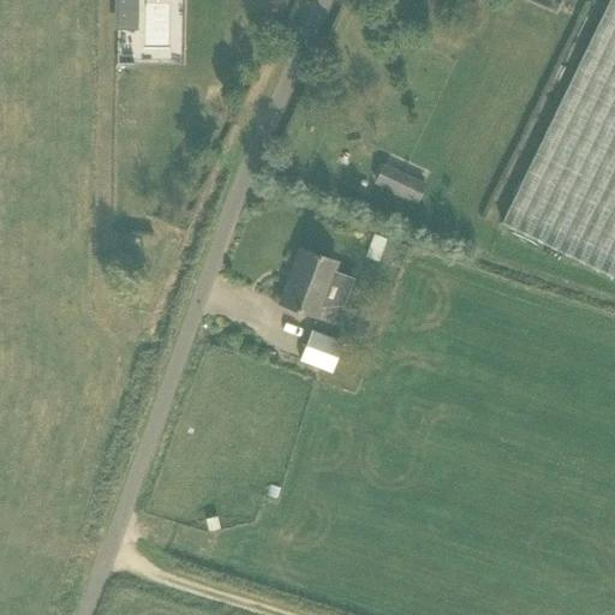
[(138,30),(138,0),(114,0),(115,30),(138,30)]
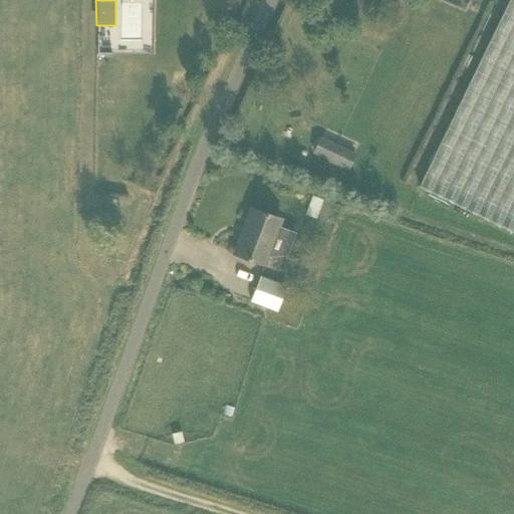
[(513,0),(509,0),(419,187),(513,233),(513,0)]
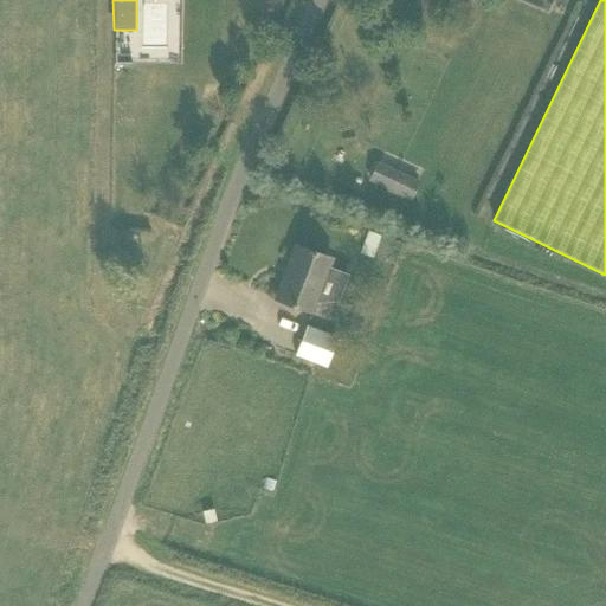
[(521,0),(548,12),(553,0),(521,0)]
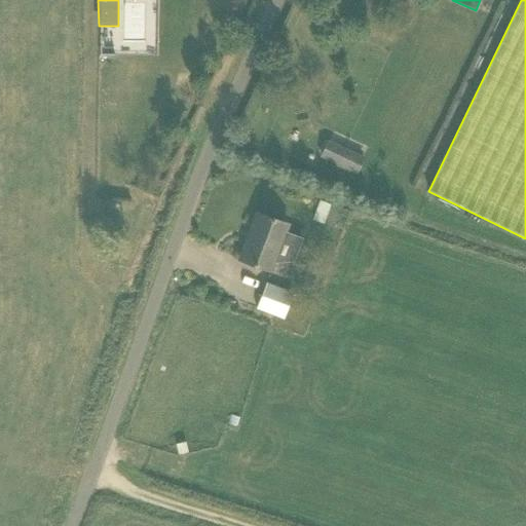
[(364,157),(336,144),(333,153),(324,149),(320,157),(355,174),(364,157)]
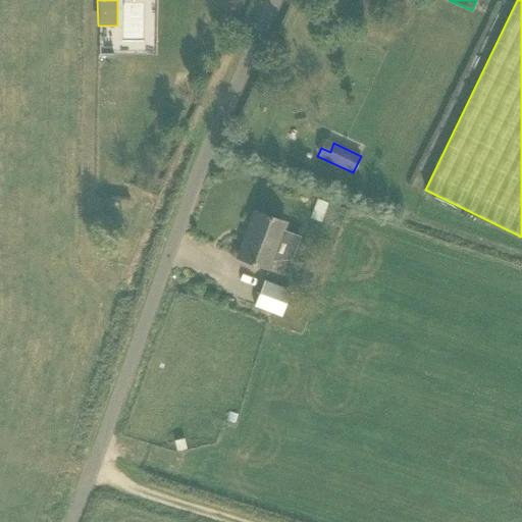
[(331,203),(319,199),(313,218),(325,222),(331,203)]
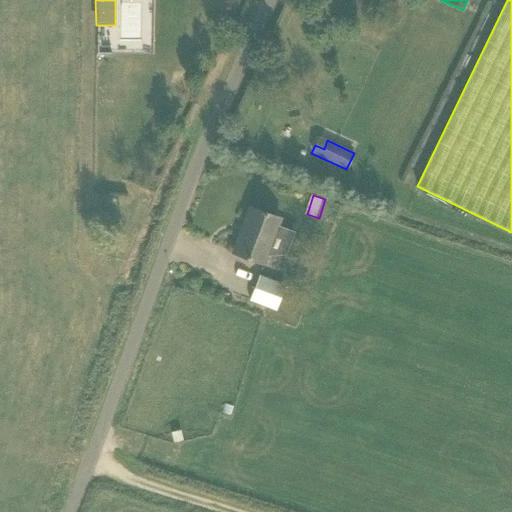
[(250,207),(233,253),(263,264),(280,218),(250,207)]
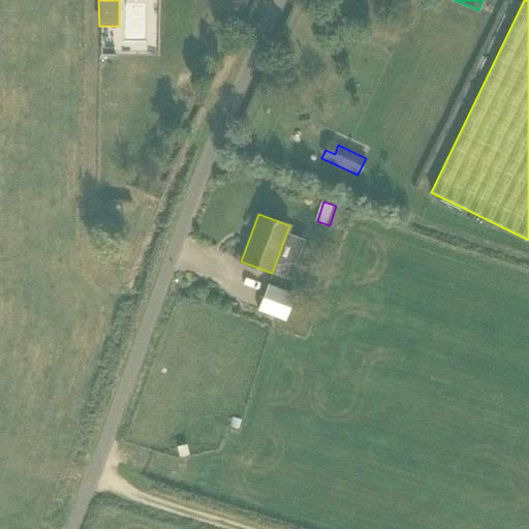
[(269,284),(265,298),(259,311),(283,320),(289,307),(293,294),(269,284)]
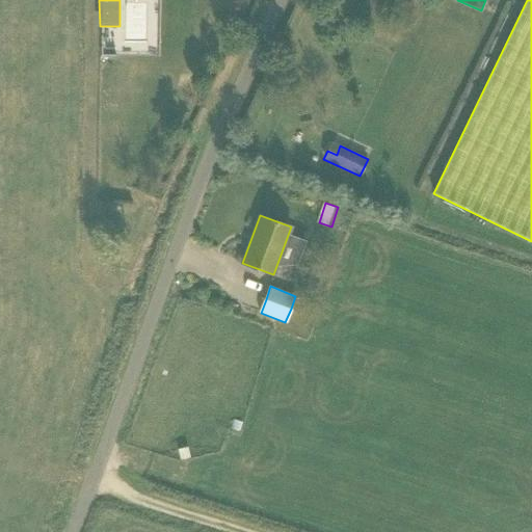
[(181,460),(190,458),(188,447),(178,449),(181,460)]
